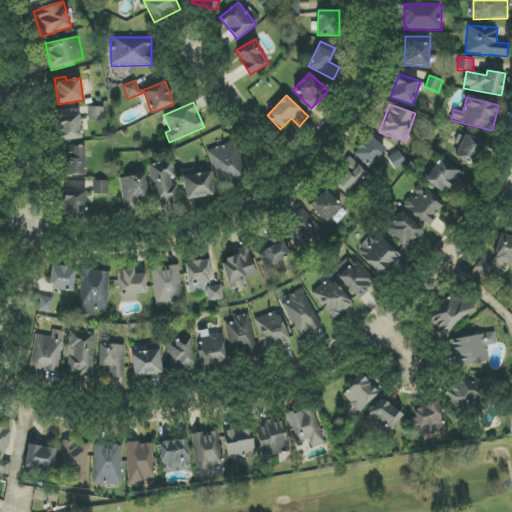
[(89,120),(103,120),(103,107),(89,107),(89,120)]
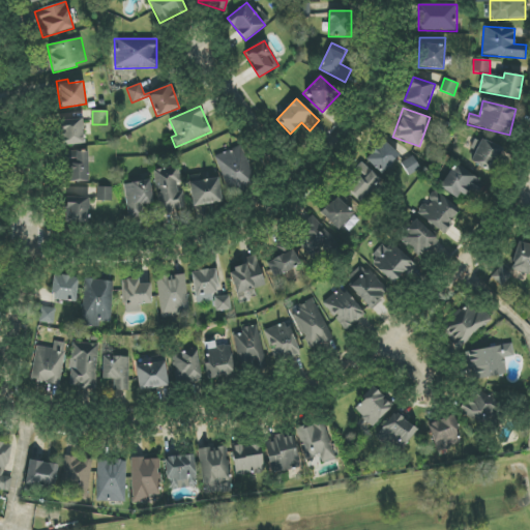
[(84,144),(83,119),(60,120),(61,145),(84,144)]
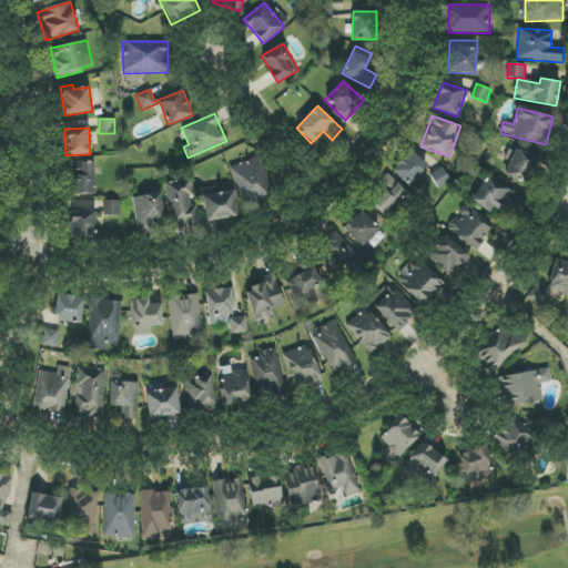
[(509,148),(504,160),(509,162),(504,174),(528,184),(538,160),(509,148)]
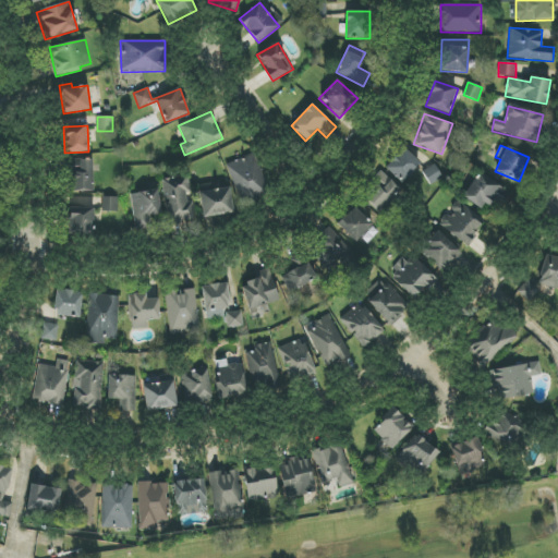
[(385,168),(402,183),(421,164),(403,147),(385,168)]
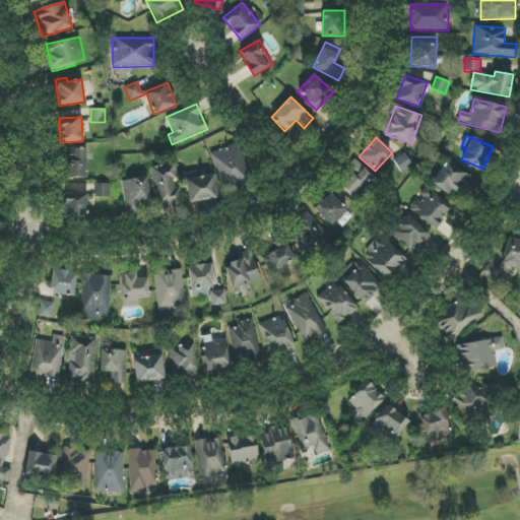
[(210,153),(226,190),(254,178),(238,141),(210,153)]
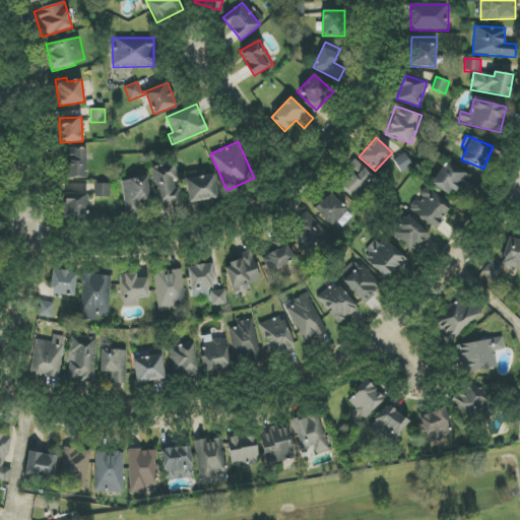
[(87,178),(86,148),(63,149),(63,178),(87,178)]
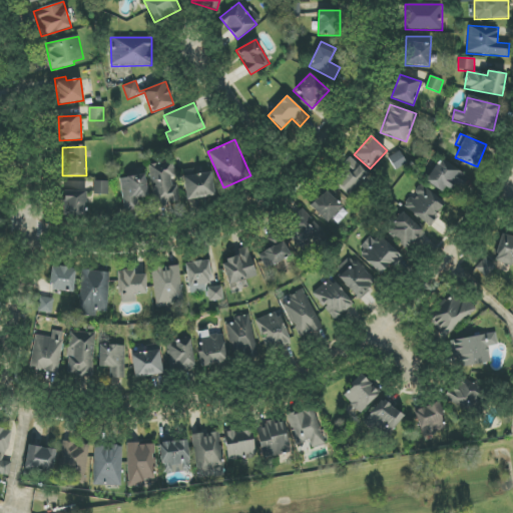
[(447,194),(455,183),(461,188),(469,177),(442,157),(426,179),(447,194)]
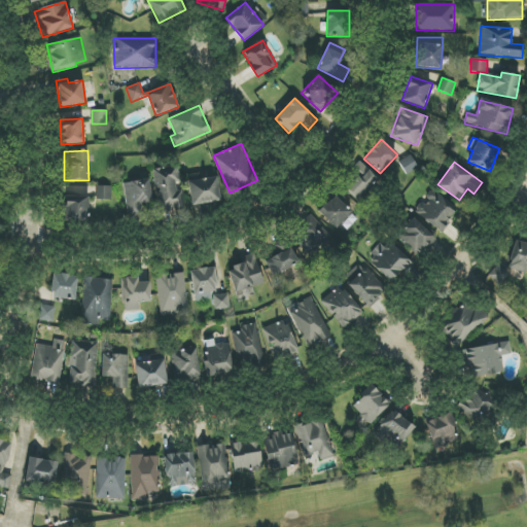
[(341,184),(357,201),(378,179),(361,163),(341,184)]
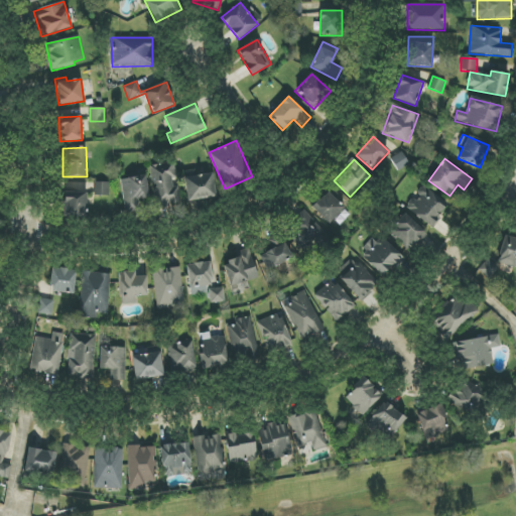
[(174,162),(151,165),(156,208),(179,205),(174,162)]
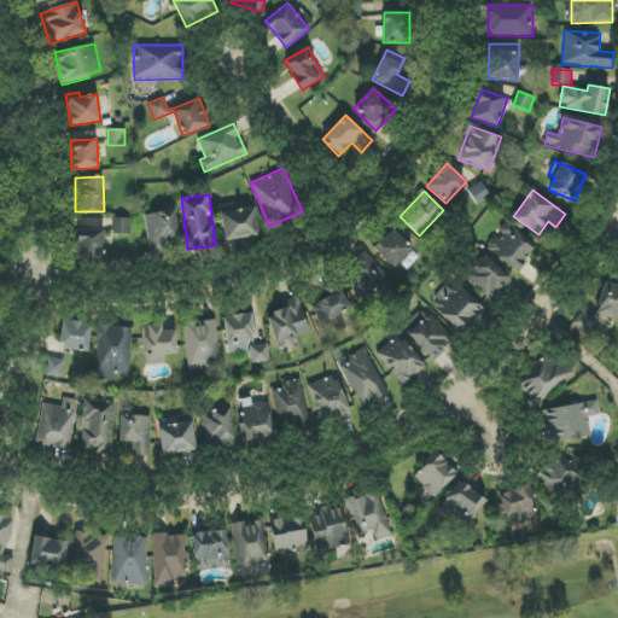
[(222,211),(225,240),(258,237),(256,209),(222,211)]
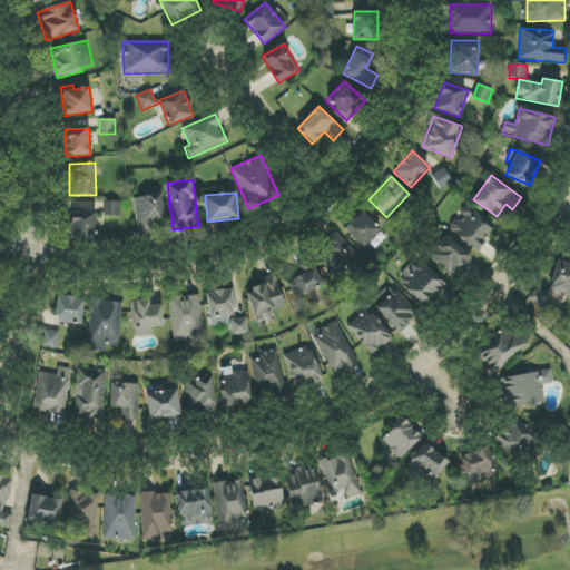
[(137,235),(155,233),(153,219),(164,219),(161,195),(134,197),(137,235)]
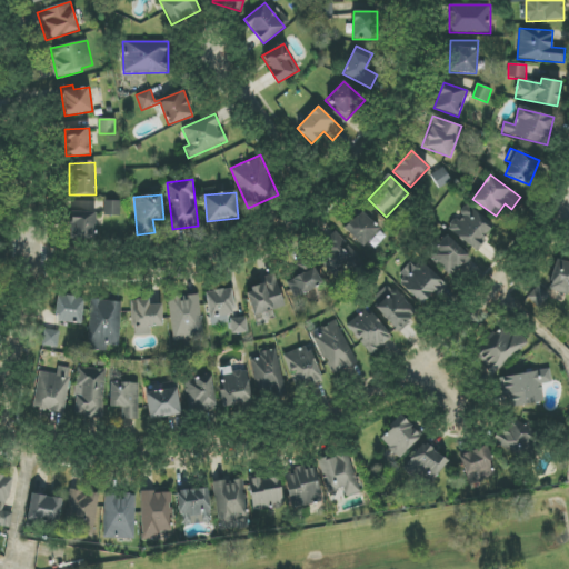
[(103,216),(120,216),(120,201),(105,201),(103,216)]
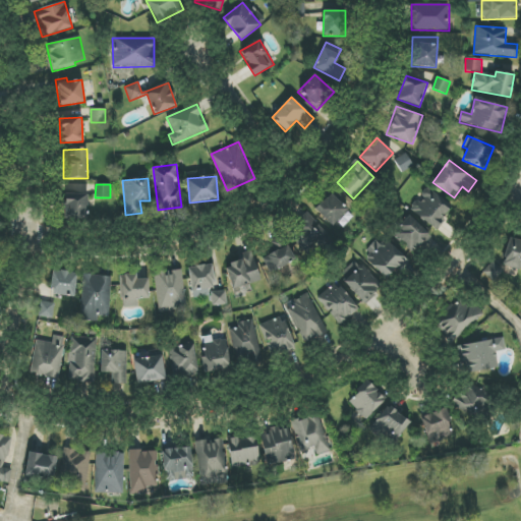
[(410,213),(439,229),(454,204),(425,187),(410,213)]
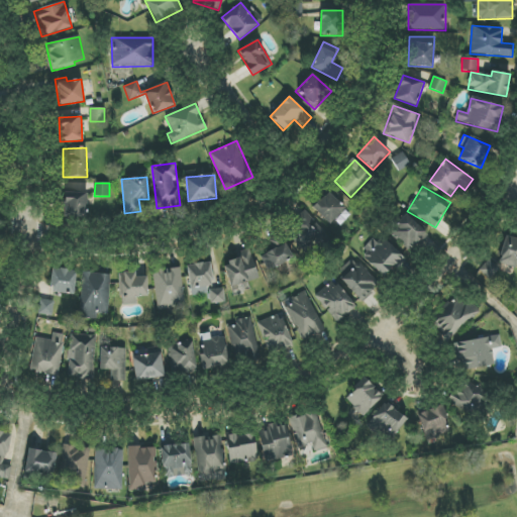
[(328,188),(310,206),(330,224),(347,205),(328,188)]
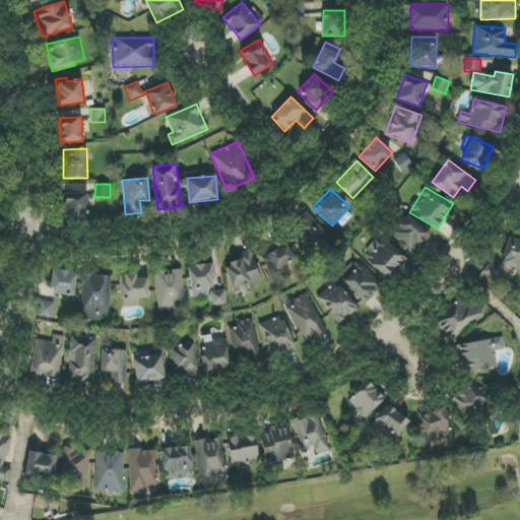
[(87,194),(65,194),(64,218),(87,219),(87,194)]
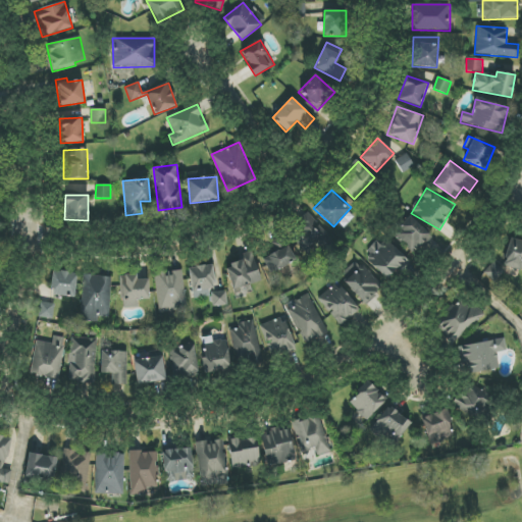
[(310,257),(319,248),(323,252),(334,242),(307,214),(288,233),(310,257)]
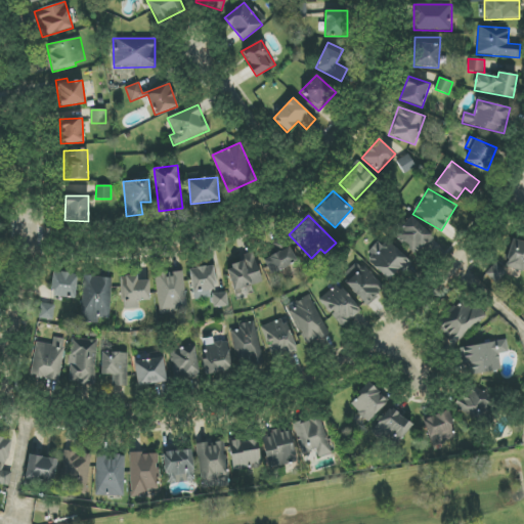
[(393,232),(415,255),(433,238),(411,215),(393,232)]
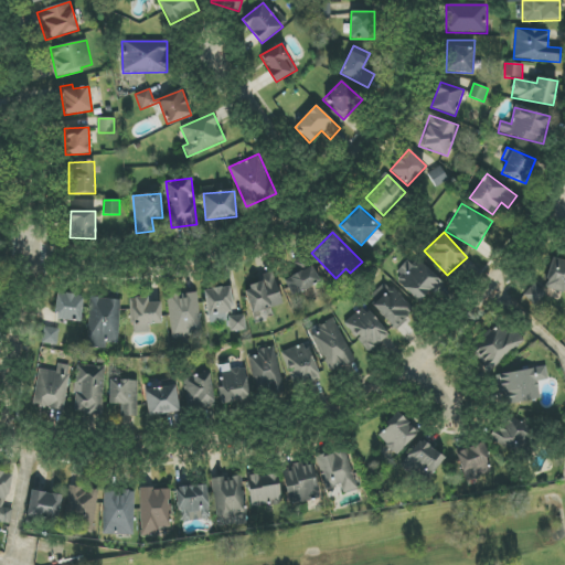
[(422,305),(443,281),(415,257),(394,280),(422,305)]
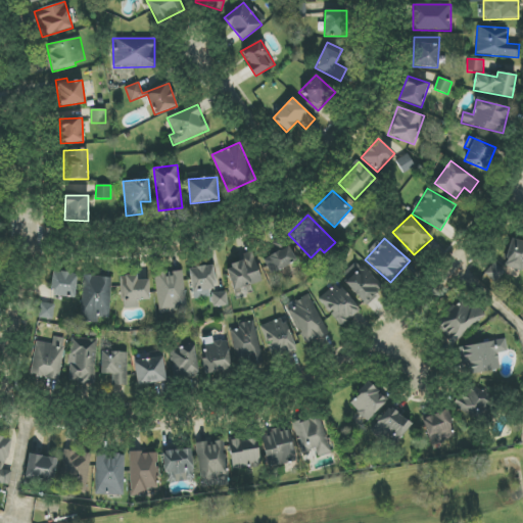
[(522,272),(522,242),(512,238),(503,265),(522,272)]
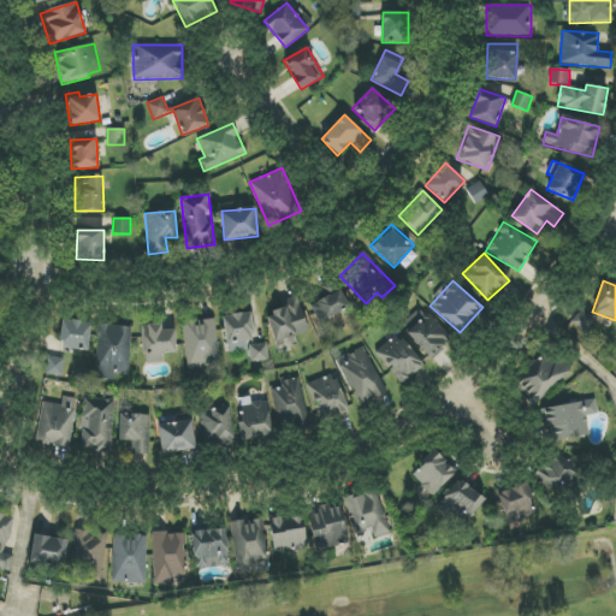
[(349,309),(337,282),(320,289),(325,298),(311,304),(319,323),(349,309)]
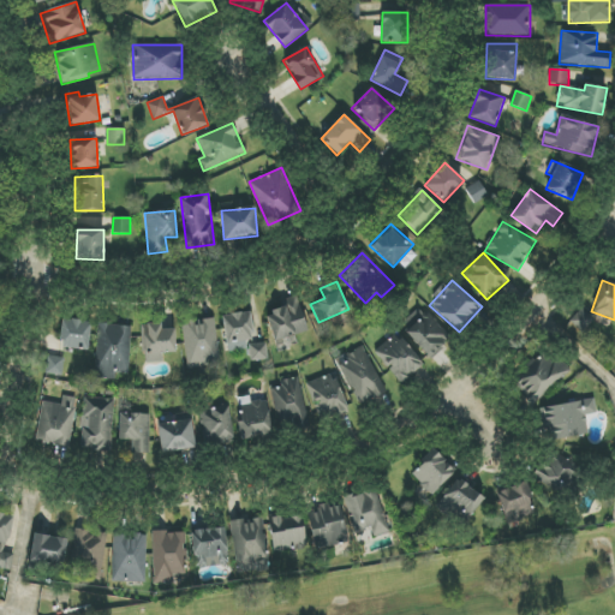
[(275,342),(308,330),(298,302),(264,312),(275,342)]
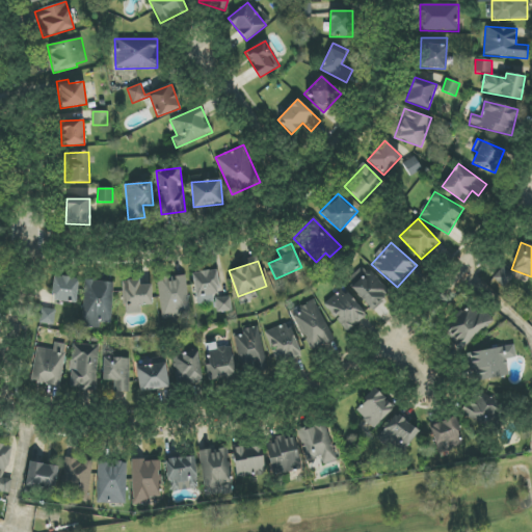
[(346,282),(373,310),(389,294),(362,266),(346,282)]
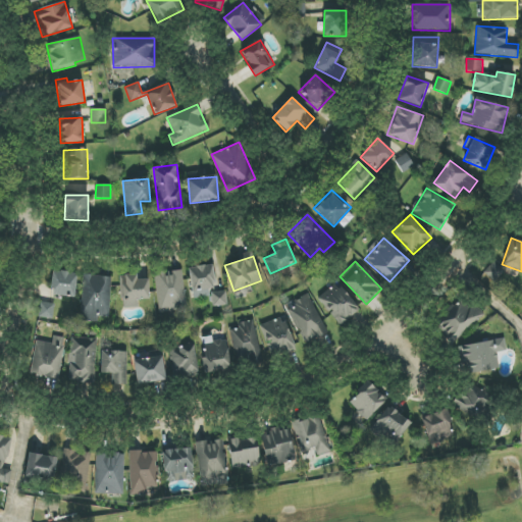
[(505,273),(497,262),(485,270),(492,281),(505,273)]
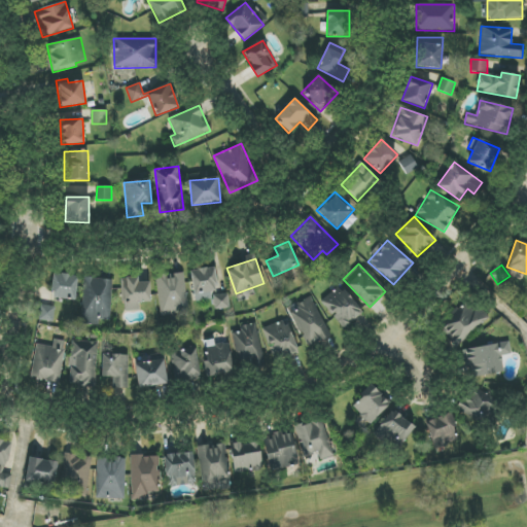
[(194,302),(216,301),(215,269),(192,269),(194,302)]
